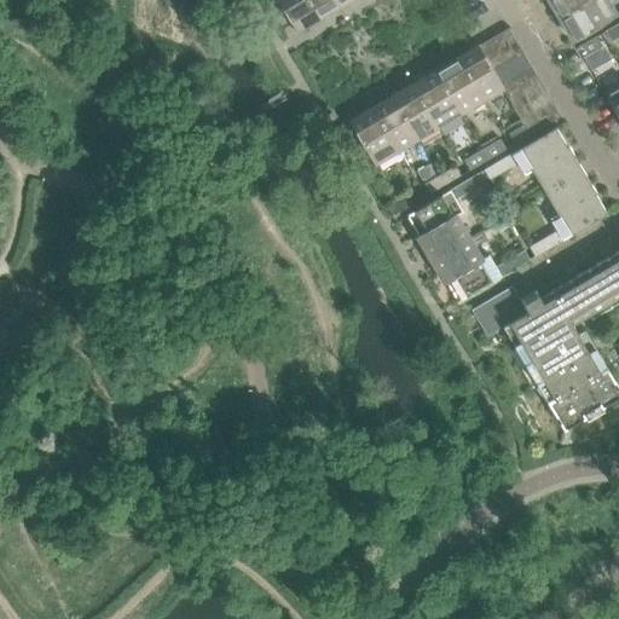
[(314,21),(302,0),(276,0),(295,32),(314,21)]
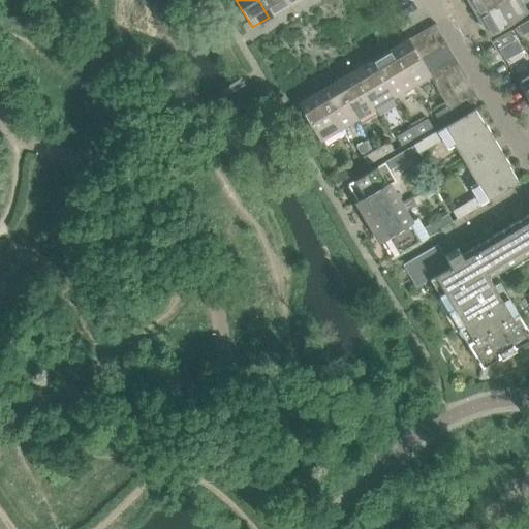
[(288,6),(284,0),(258,0),(269,18),(288,6)]
